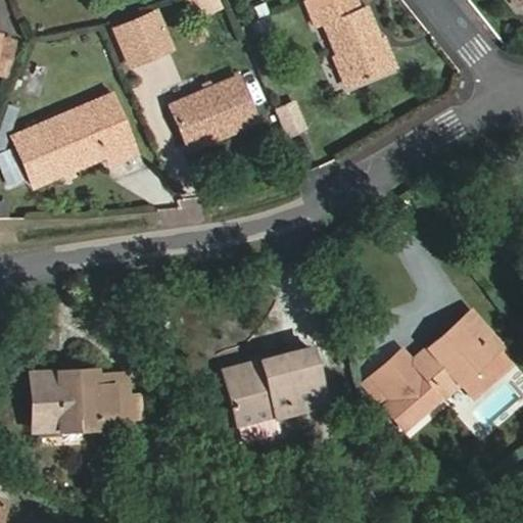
[(346,85),(390,67),(366,6),(359,8),(354,0),(334,0),(315,8),(346,85)]
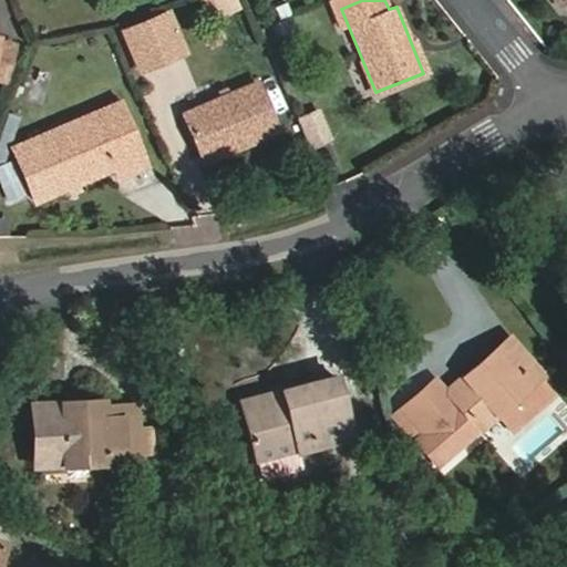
[(167,14),(148,22),(165,62),(184,54),(167,14)]
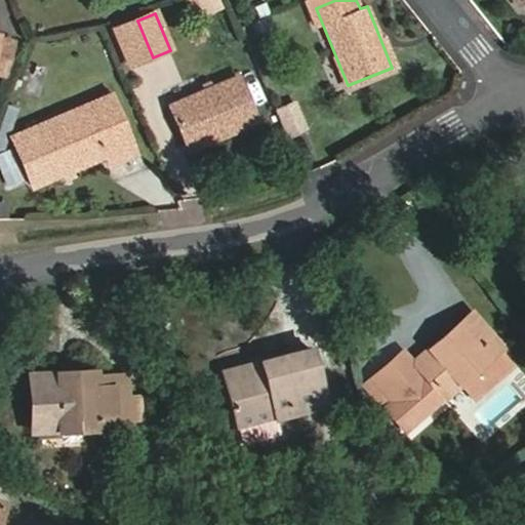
[(153,57),(137,21),(117,30),(132,66),(153,57)]
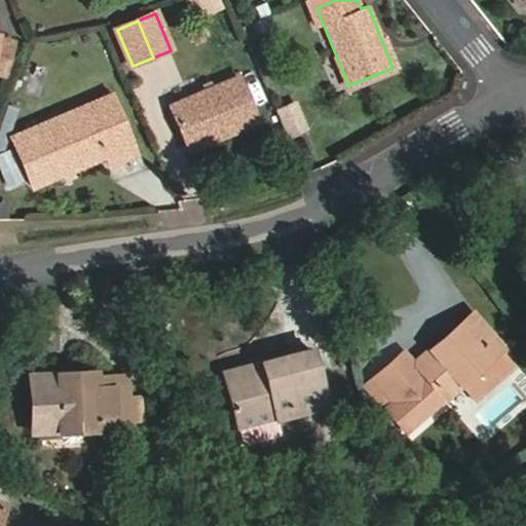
[(15,38),(0,33),(0,77),(4,78),(15,38)]
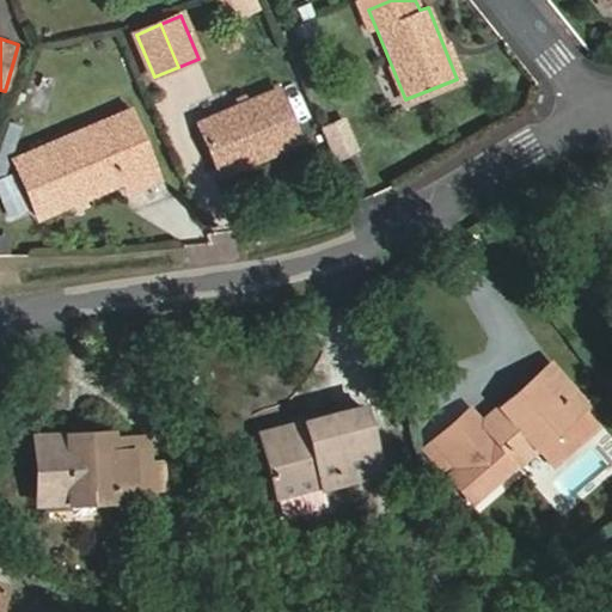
[(300,142),(279,89),(196,122),(218,177),(300,142)]
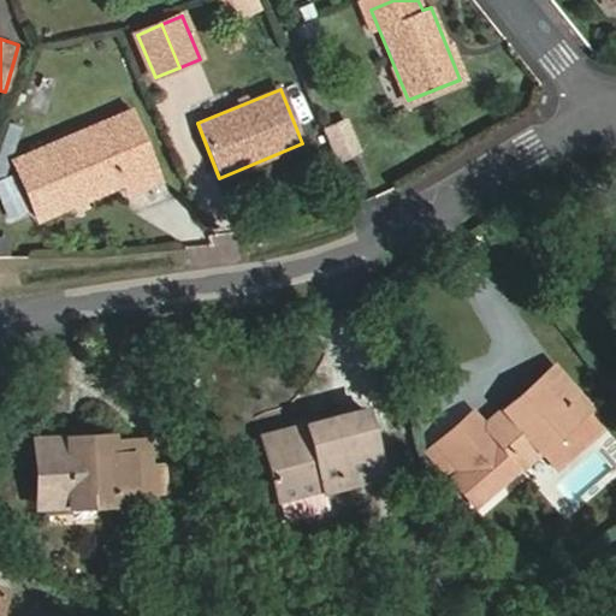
[(17,166),(132,116),(130,107),(13,158),(17,166)]
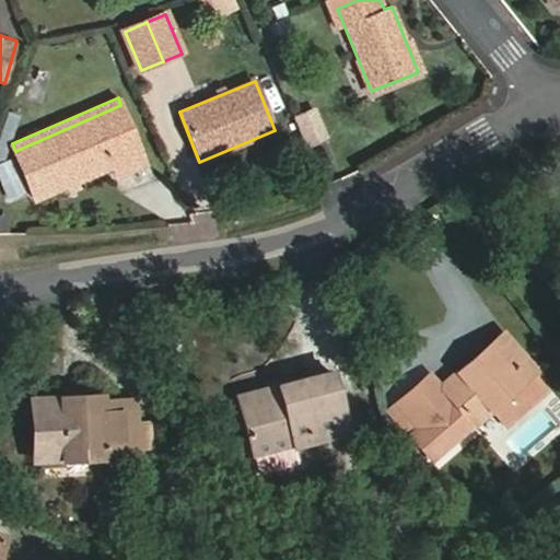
[(141,153),(120,105),(15,151),(35,198),(114,164),(141,153)]
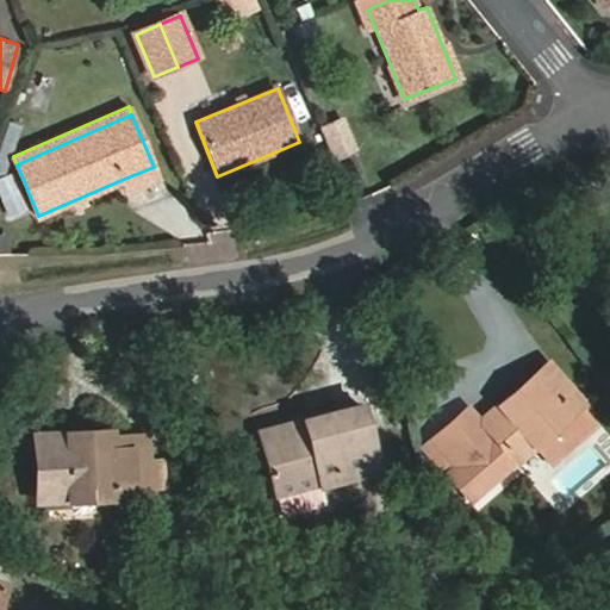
[(335,160),(360,148),(344,114),(319,126),(335,160)]
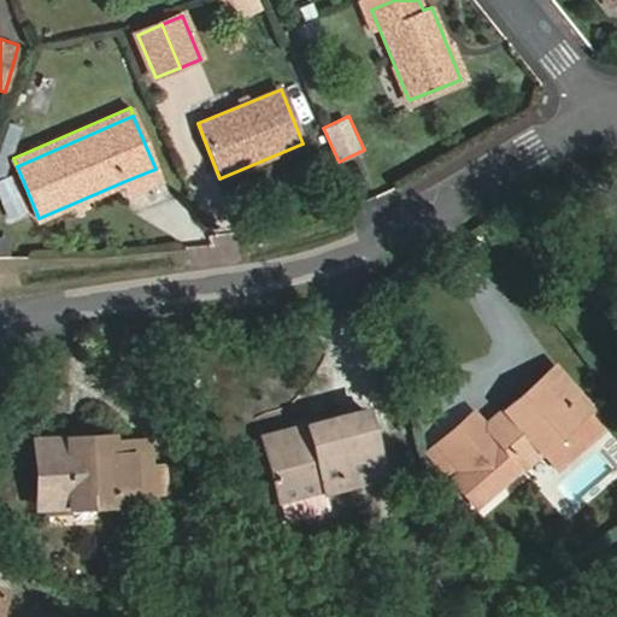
[(160,181),(156,169),(125,181),(130,193),(160,181)]
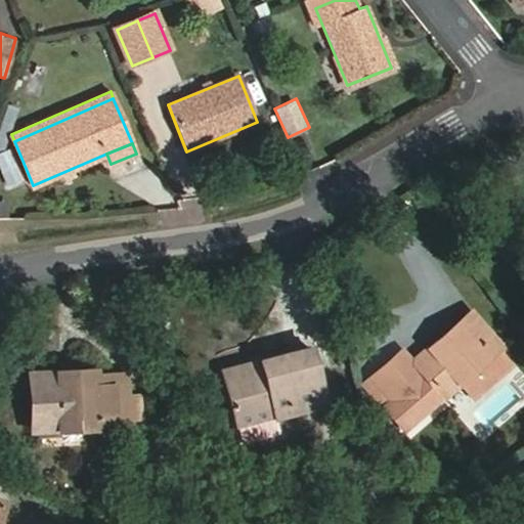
[(472,312),(457,324),(473,343),(488,331),(472,312)]
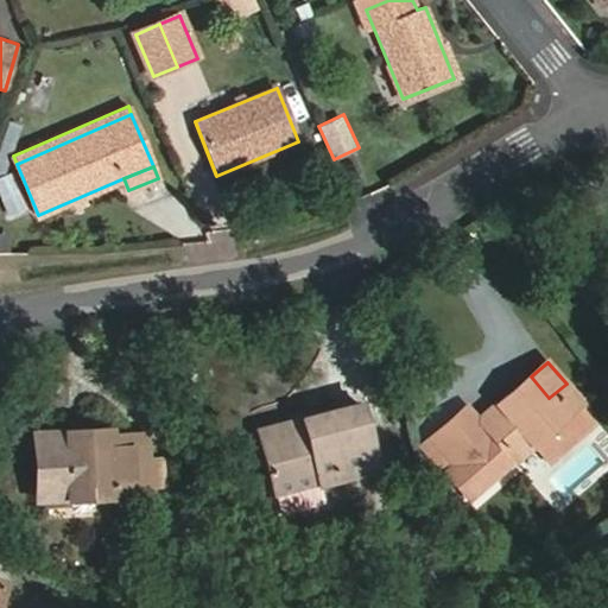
[(549,398),(531,377),(477,419),(513,462),(582,404),(567,384),(549,398)]
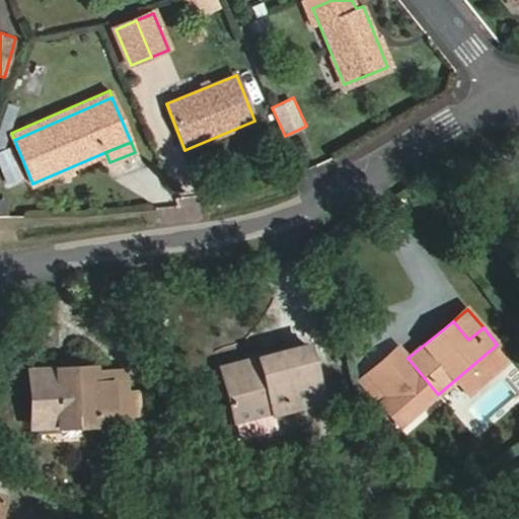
[(306,346),(222,367),(233,410),(283,396),(287,411),(321,400),(306,346)]
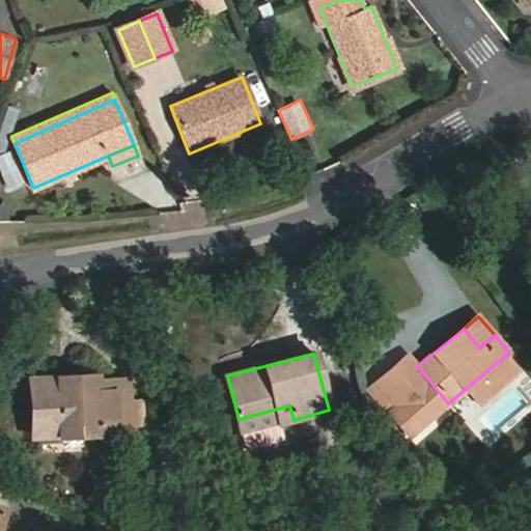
[(96,378),(30,380),(32,437),(99,434),(98,426),(115,426),(113,383),(96,383),(96,378)]
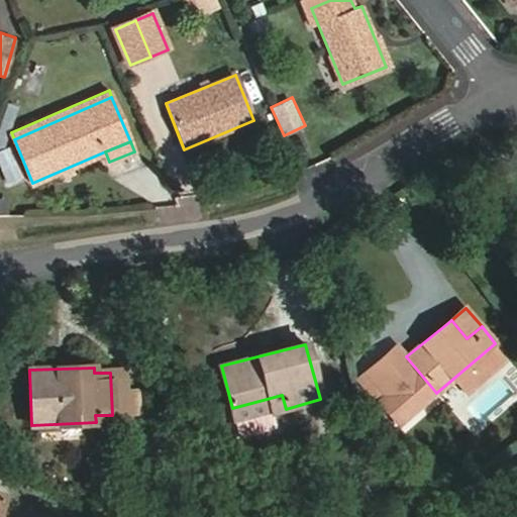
[(126,373),(110,373),(112,415),(138,414),(137,391),(127,391),(126,373)]
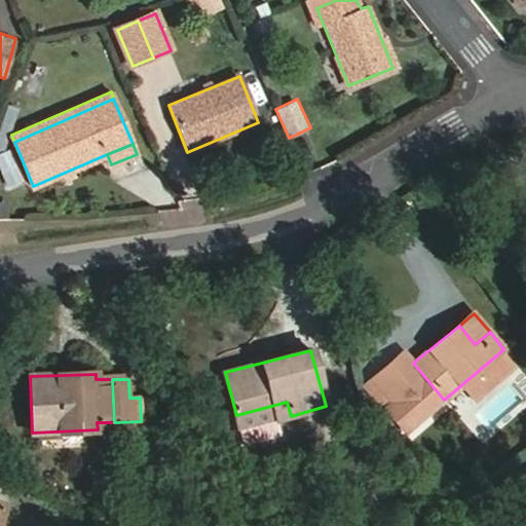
[(287,402),(236,415),(239,429),(291,416),(287,402)]
